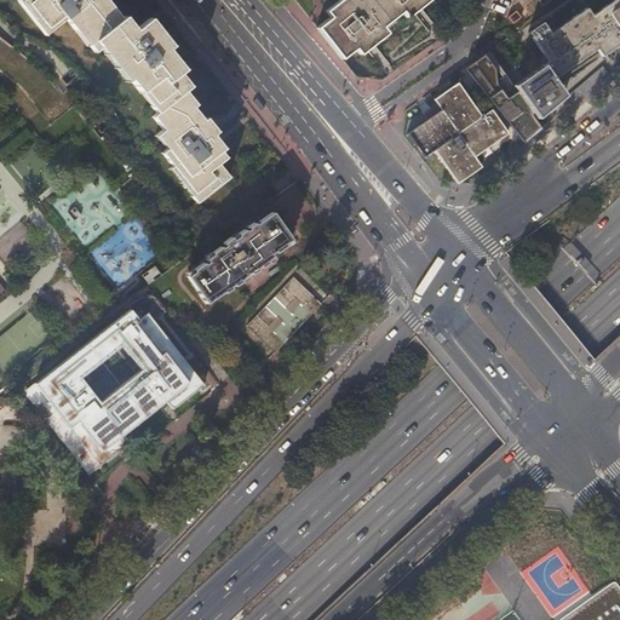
[(120,18),(109,5),(104,0),(19,0),(19,1),(46,35),(68,18),(90,46),(91,46),(97,53),(102,50),(128,84),(131,81),(155,113),(150,116),(162,131),(155,136),(166,150),(161,154),(172,168),(170,170),(196,204),(229,178),(218,165),(225,159),(220,151),(224,149),(214,136),(218,132),(207,119),(204,120),(194,107),(196,105),(184,91),(190,86),(179,73),(183,69),(179,65),(166,49),(171,46),(149,18),(135,29),(124,16),(120,18)]
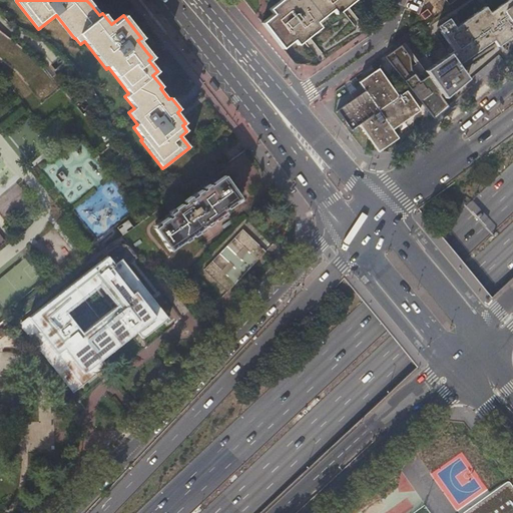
[(263,23),(283,48),(294,40),(296,42),(318,25),(316,22),(333,9),(335,12),(349,0),(286,0),(271,11),(274,14),(263,23)]
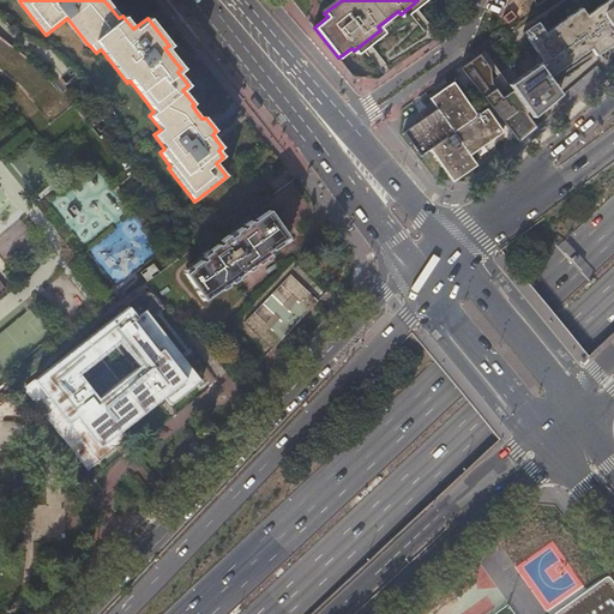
[(539,26),(525,36),(542,60),(536,64),(546,77),(589,48),(595,55),(613,41),(613,0),(601,0),(597,4),(599,6),(585,14),(579,7),(543,32),(539,26)]
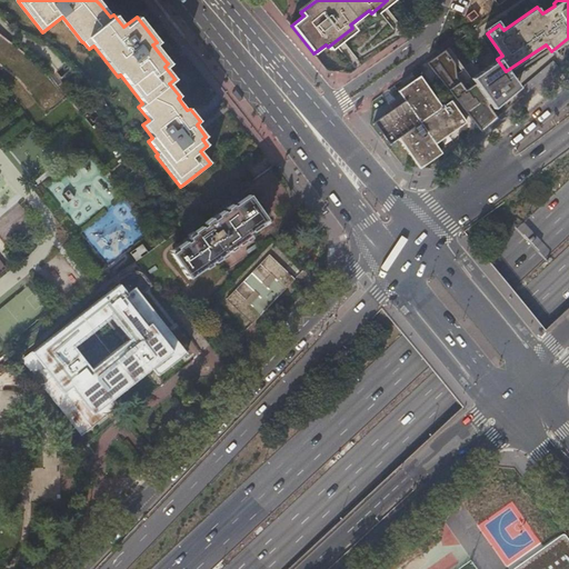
[(441,105),(419,73),(397,89),(403,98),(395,105),(372,120),(388,142),(397,136),(419,167),(441,151),(435,142),(466,120),(450,98),(441,105)]
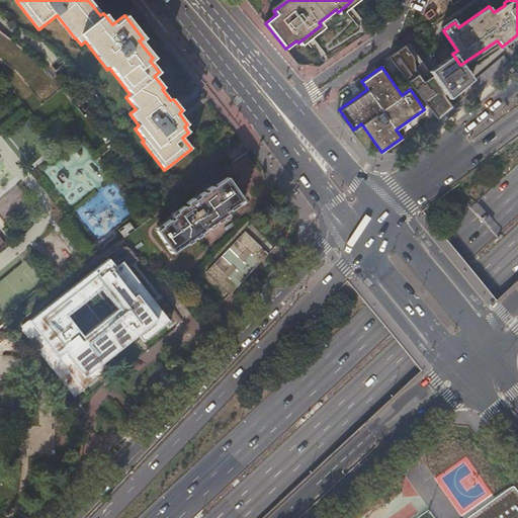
[(41,171),(68,206),(105,179),(79,144),(41,171)]
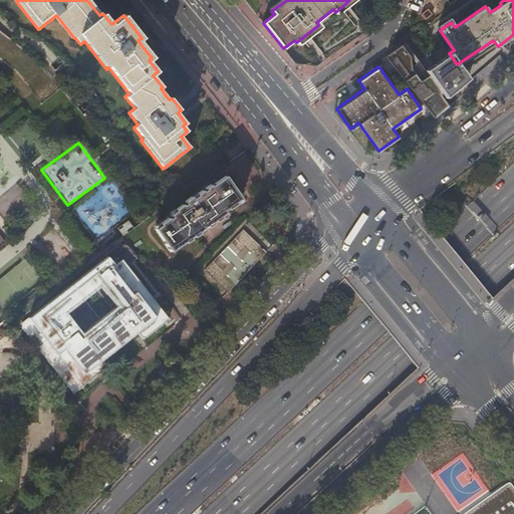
[(156,229),(171,251),(186,241),(187,242),(192,239),(191,237),(194,235),(195,236),(200,233),(199,231),(207,225),(209,227),(214,223),(213,222),(216,220),(217,221),(222,217),(221,216),(226,212),(224,210),(227,207),(228,208),(237,203),(236,201),(241,198),(226,176),(212,186),(211,185),(206,188),(207,189),(204,192),(203,191),(198,194),(198,196),(194,199),(192,197),(186,201),(187,203),(184,206),(183,204),(176,210),(176,211),(171,215),(173,217),(170,219),(169,218),(161,224),(162,225),(156,229)]
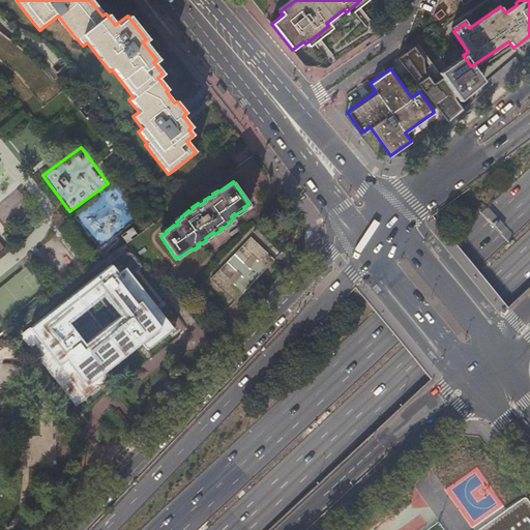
[(76,214),(99,248),(120,234),(115,227),(133,215),(114,188),(76,214)]
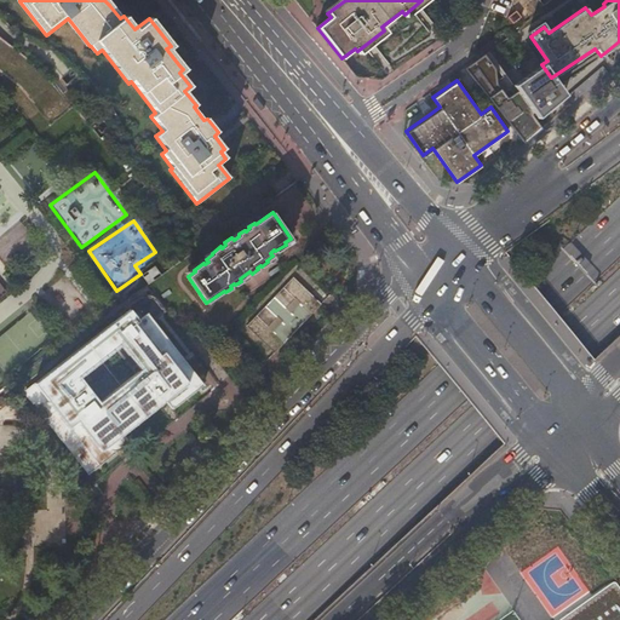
[(0,263),(3,262),(9,269),(15,263),(17,262),(18,262),(19,260),(21,259),(22,258),(23,257),(24,256),(24,253),(26,252),(26,251),(26,248),(26,247),(26,246),(26,244),(26,242),(24,241),(23,239),(22,237),(22,236),(19,235),(18,235),(17,234),(16,233),(13,233),(12,233),(11,233),(9,233),(7,233),(6,233),(4,234),(3,234),(1,235),(0,235),(0,263)]
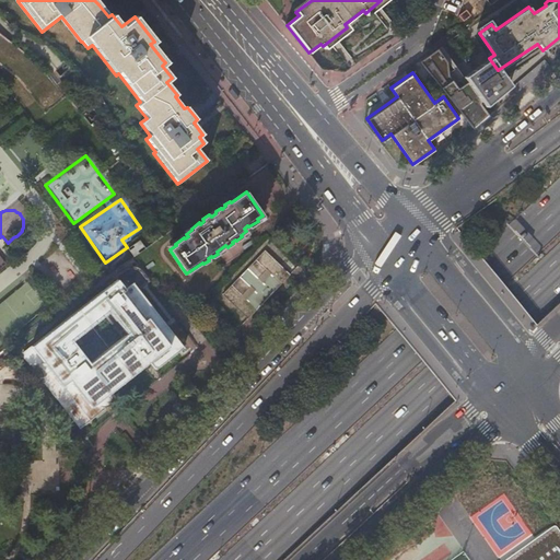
[(140,240),(129,247),(133,255),(146,247),(140,240)]
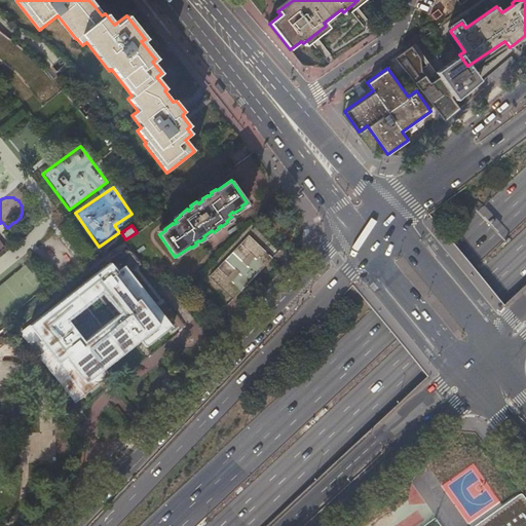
[(238,228),(236,225),(228,231),(230,233),(238,228)]
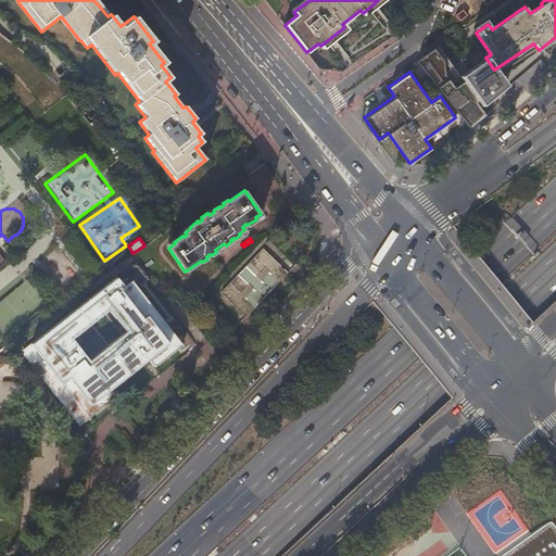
[(222,292),(247,316),(288,273),(263,249),(222,292)]
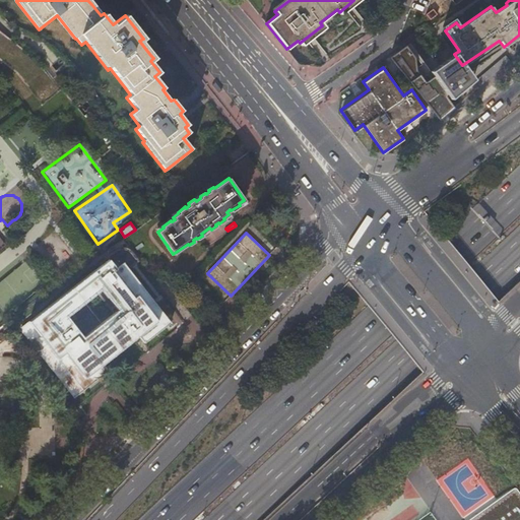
[(171,322),(123,262),(116,268),(109,259),(20,328),(74,397),(94,381),(92,379),(95,377),(103,372),(107,368),(103,363),(134,339),(139,335),(144,342),(171,322)]
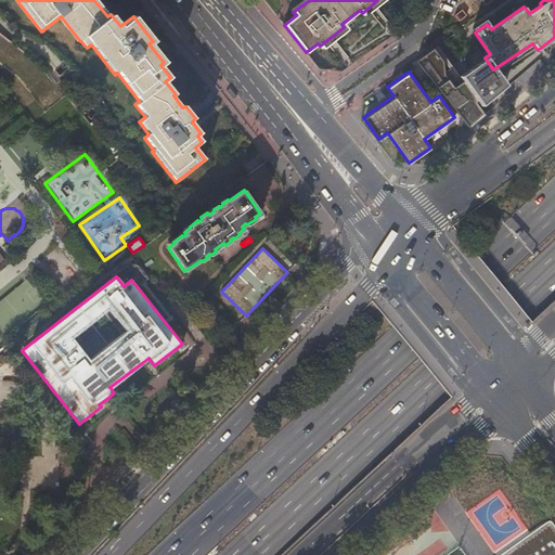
[(549,525),(506,554),(554,554),(554,529),(552,526),(552,525),(550,525),(549,525)]
